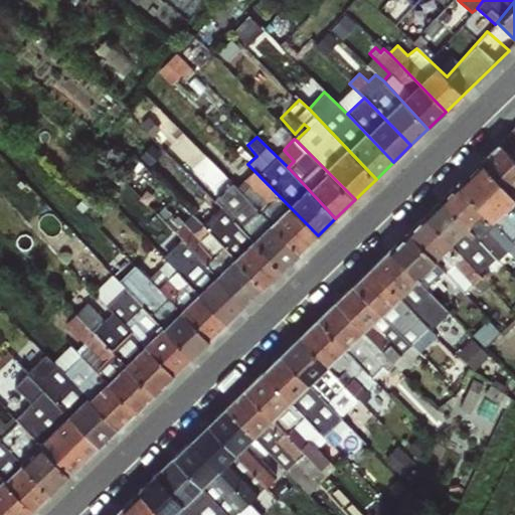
[(480,162),(514,197),(514,161),(499,144),(480,162)]
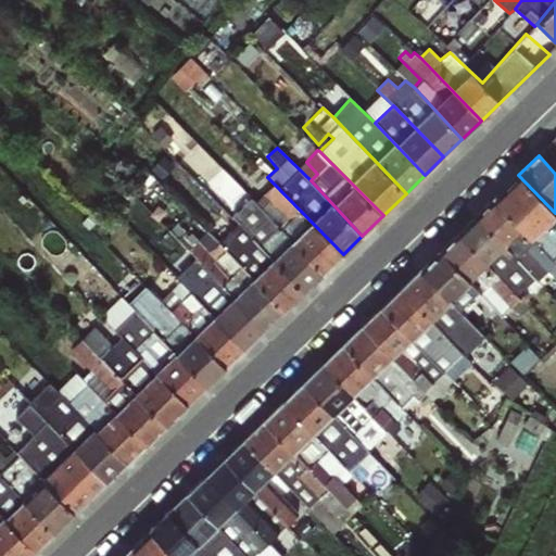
[(494,199),(555,265),(555,213),(518,175),(494,199)]
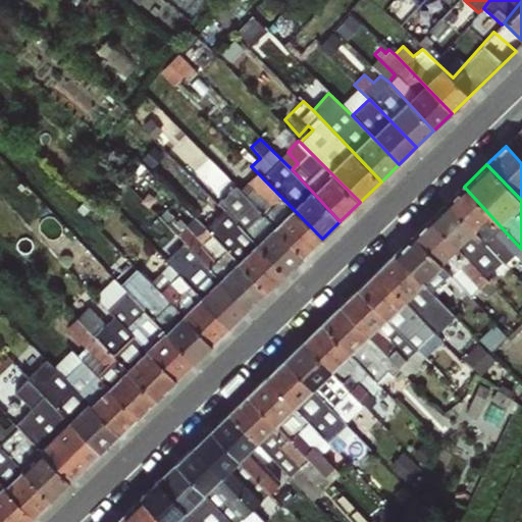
[(304,256),(322,239),(256,171),(240,190),(304,256)]
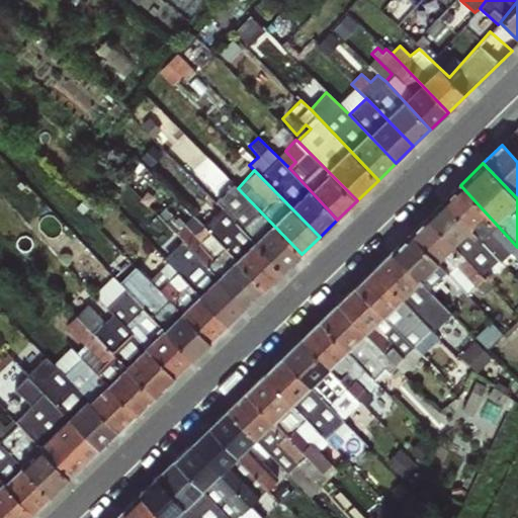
[(282,272),(301,254),(238,188),(235,184),(226,193),(234,201),(225,209),(282,272)]
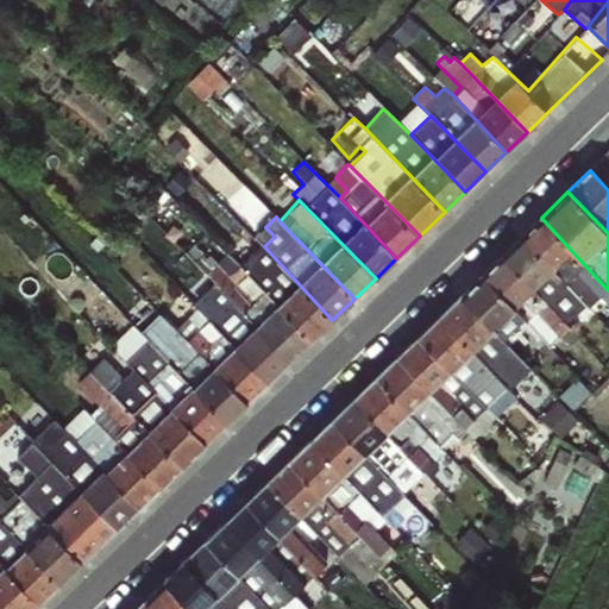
[(521,236),(585,307),(592,314),(603,303),(608,307),(608,305),(608,290),(541,218),(521,236)]
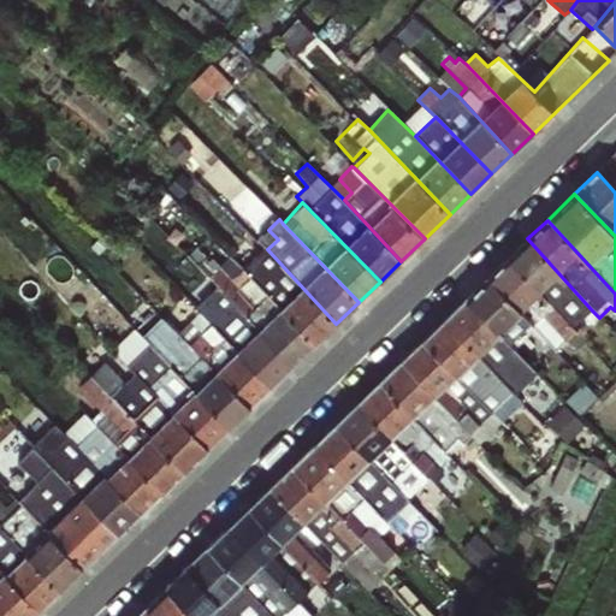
[(508,258),(572,327),(592,311),(527,238),(508,258)]
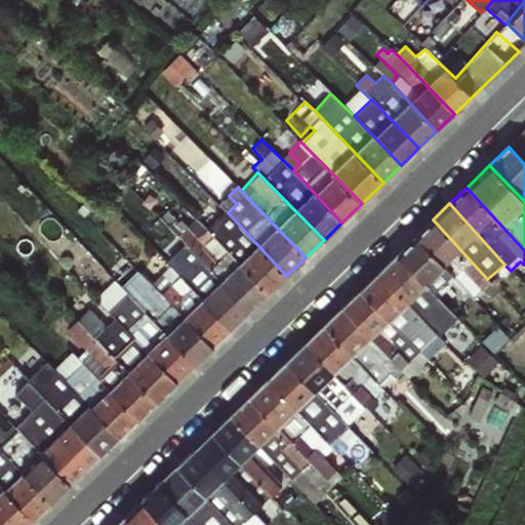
[(268,293),(286,276),(228,212),(226,211),(206,230),(268,293)]
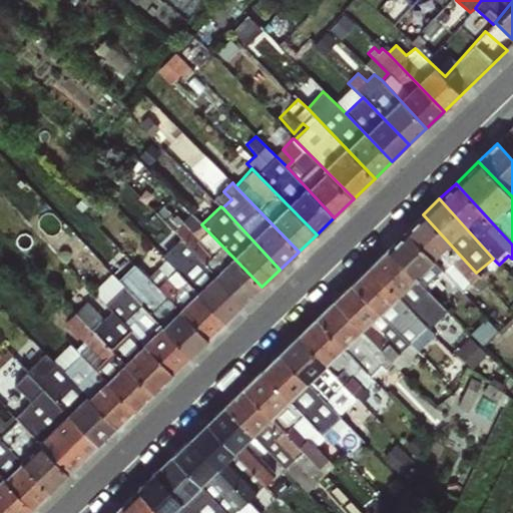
[(225,322),(243,305),(174,229),(156,212),(146,220),(167,243),(159,252),(166,260),(225,322)]
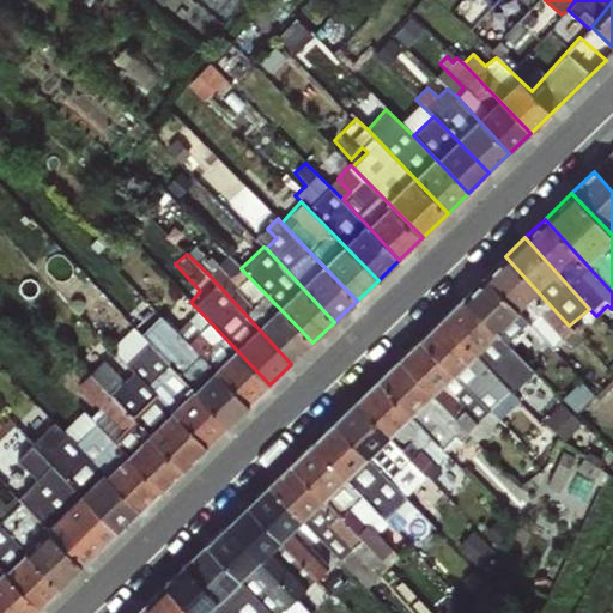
[(486,275),(527,320),(552,347),(571,329),(569,326),(505,256),(486,275)]
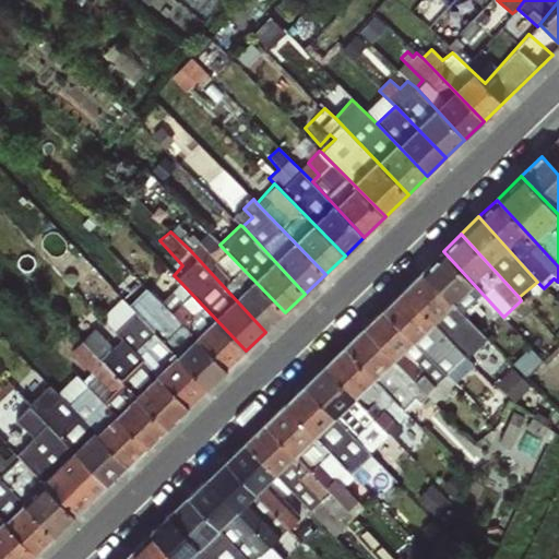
[(265,332),(285,312),(219,245),(211,252),(199,242),(190,250),(265,332)]
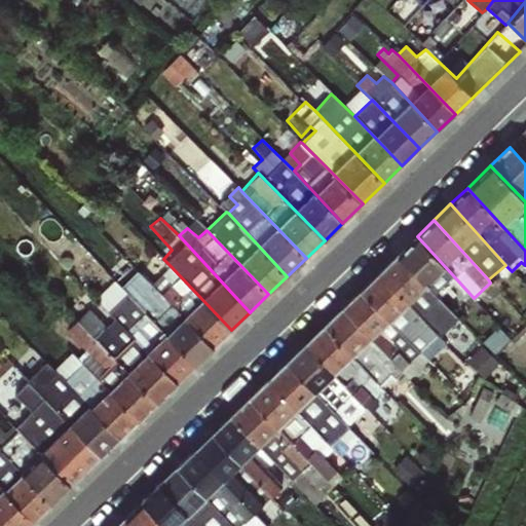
[(396,257),(433,293),(452,274),(417,236),(396,257)]
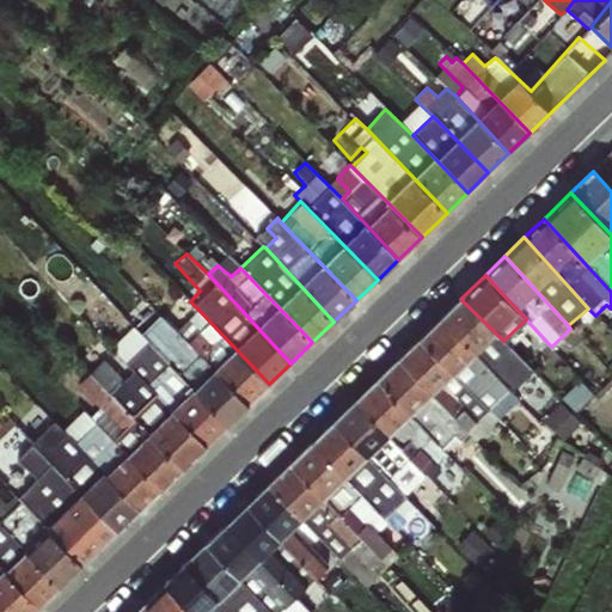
[(441,317),(508,390),(520,379),(531,389),(539,379),(503,341),(460,299),(441,317)]
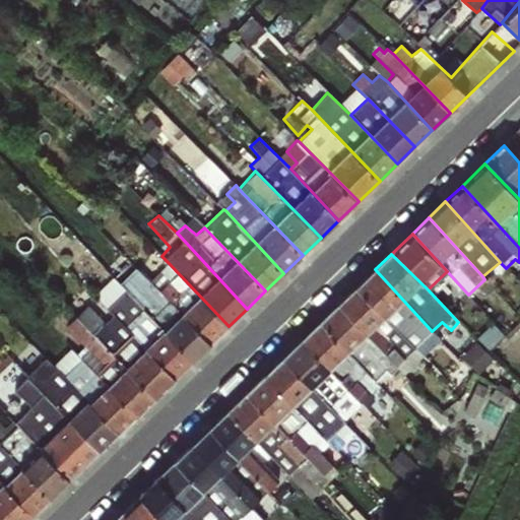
[(209,344),(229,326),(169,263),(150,280),(209,344)]
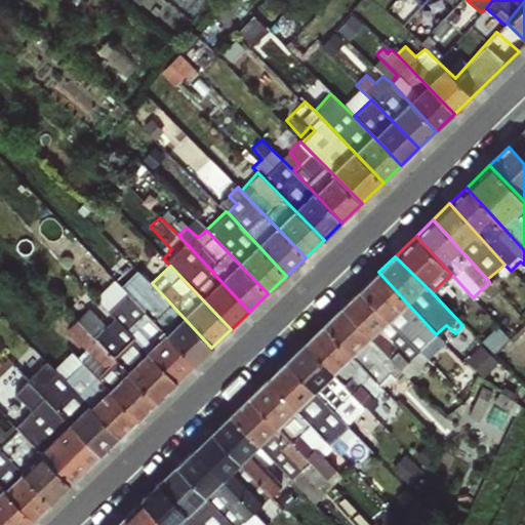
[(194,364),(211,348),(152,283),(137,270),(122,286),(194,364)]
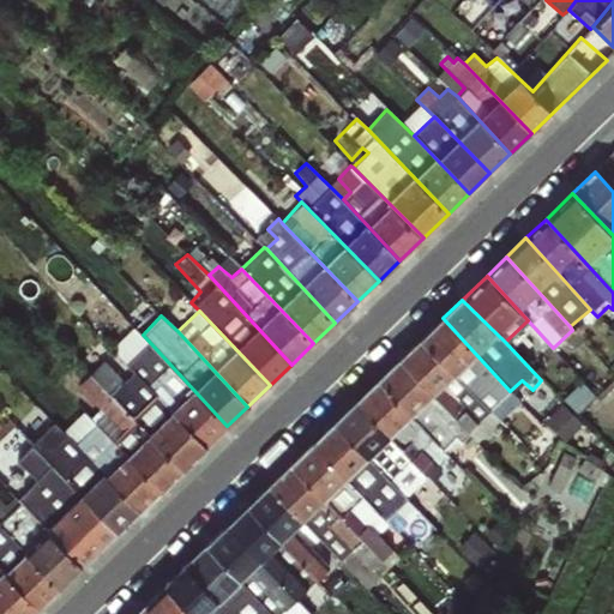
[(420,341),(499,422),(521,402),(510,391),(443,318),(420,341)]
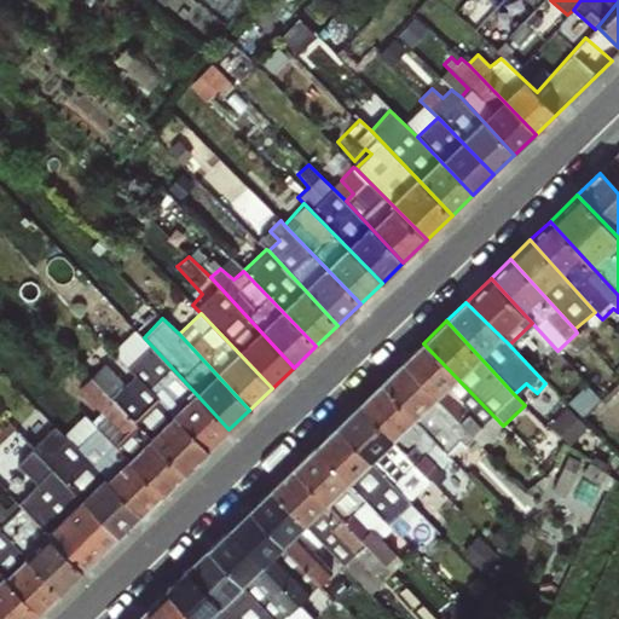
[(208,450),(229,429),(144,337),(136,329),(114,351),(127,368),(208,450)]
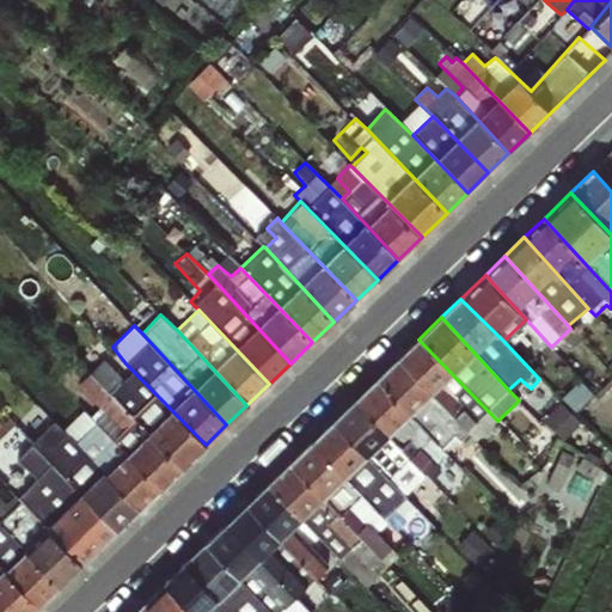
[(398,357),(466,434),(476,441),(497,421),(418,340),(398,357)]
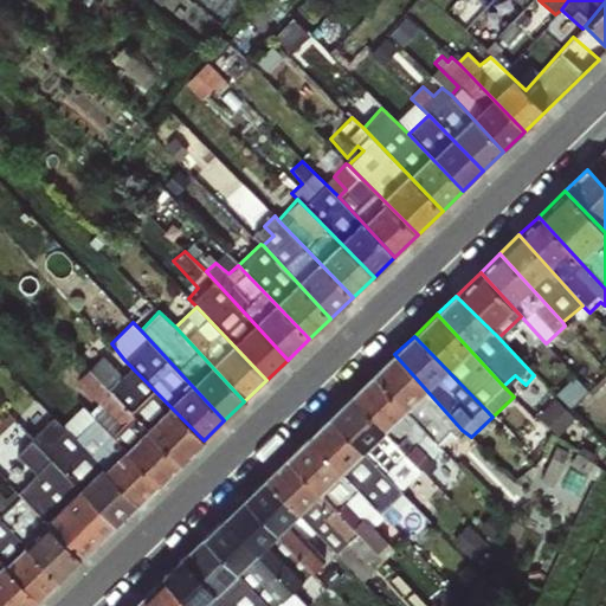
[(373,375),(438,444),(450,432),(455,437),(462,430),(394,354),(373,375)]
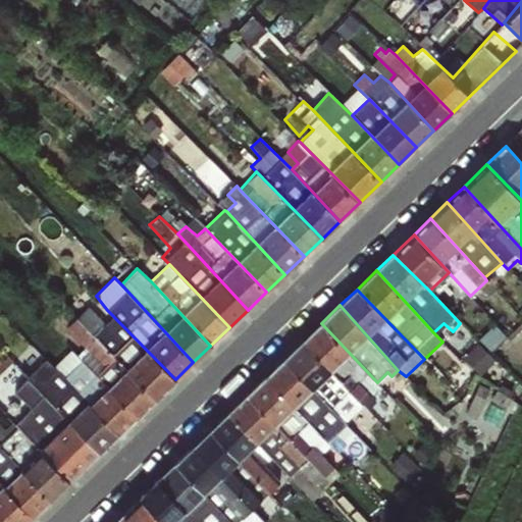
[(89,306),(76,318),(154,399),(175,379),(107,310),(99,317),(89,306)]
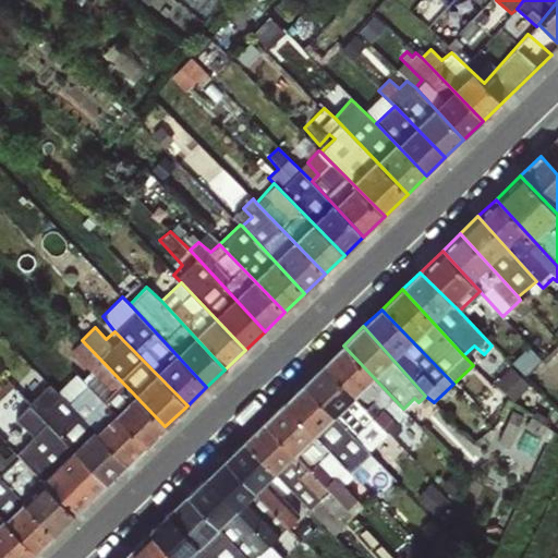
[(146,445),(165,426),(82,340),(70,352),(94,377),(86,384),(146,445)]
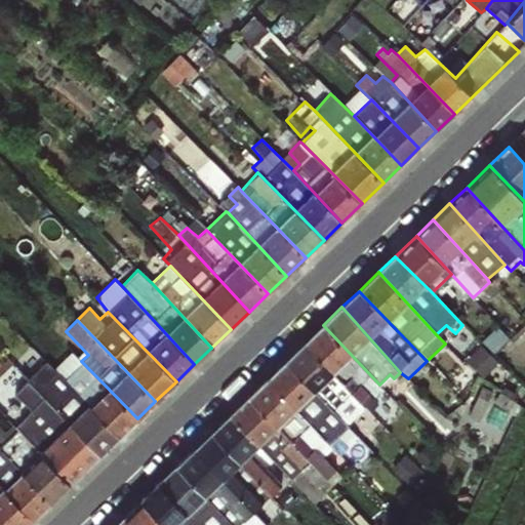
[(305,342),(350,393),(364,407),(382,390),(379,385),(323,325),(305,342)]
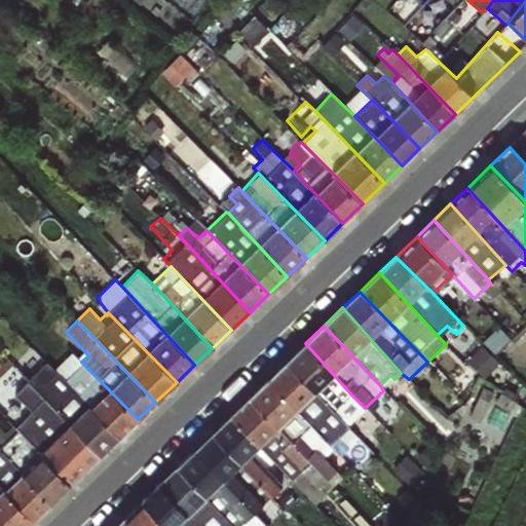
[(286,363),(334,411),(350,393),(305,343),(286,363)]
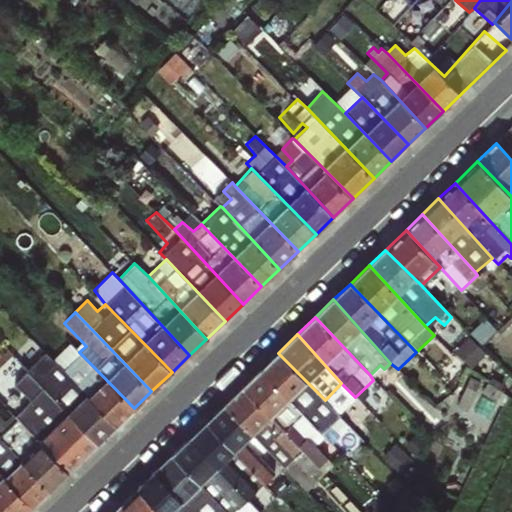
[(116,425),(134,408),(79,352),(77,350),(68,357),(74,362),(64,370),(116,425)]
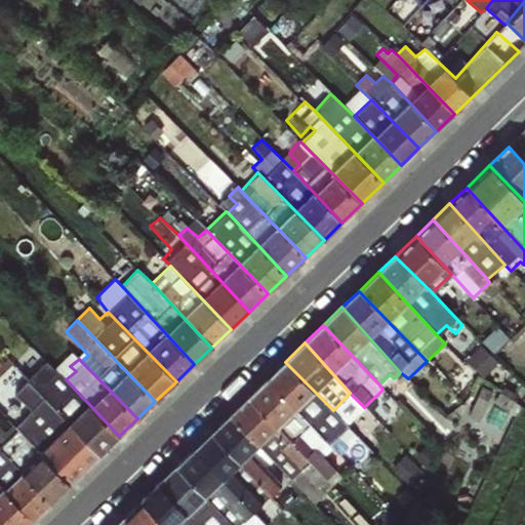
[(99,454),(119,436),(66,379),(47,362),(29,380),(99,454)]
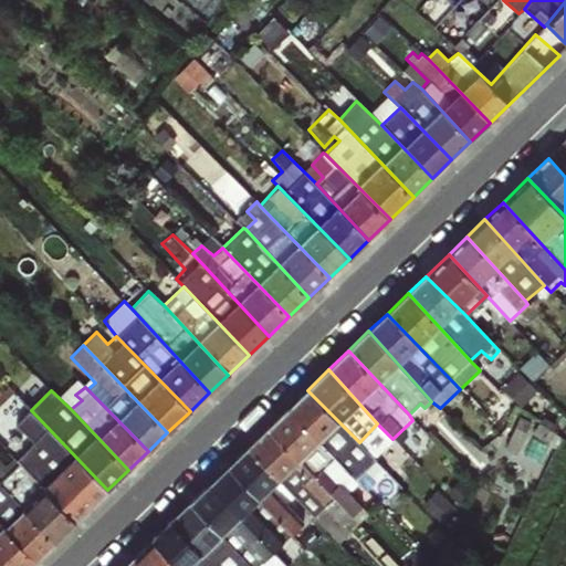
[(289,408),(357,481),(365,474),(364,471),(376,460),(359,442),(307,390),(289,408)]
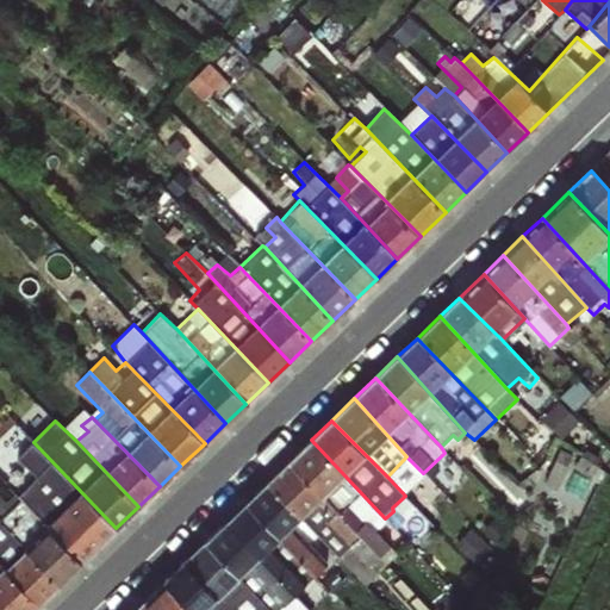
[(82,562),(116,528),(33,442),(25,431),(0,453),(0,455),(18,475),(8,486),(13,495),(82,562)]
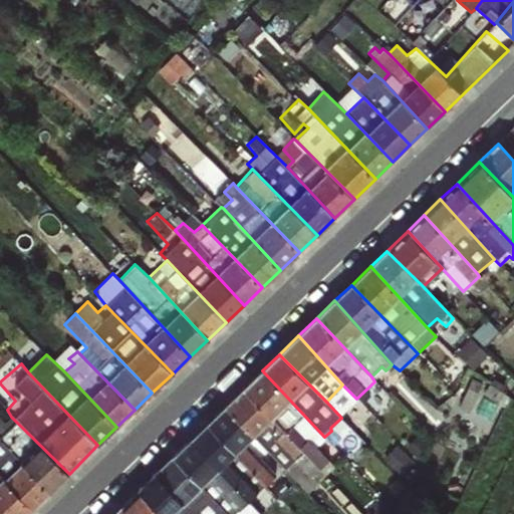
[(243,390),(325,475),(333,468),(315,447),(325,439),(324,437),(262,370),(243,390)]
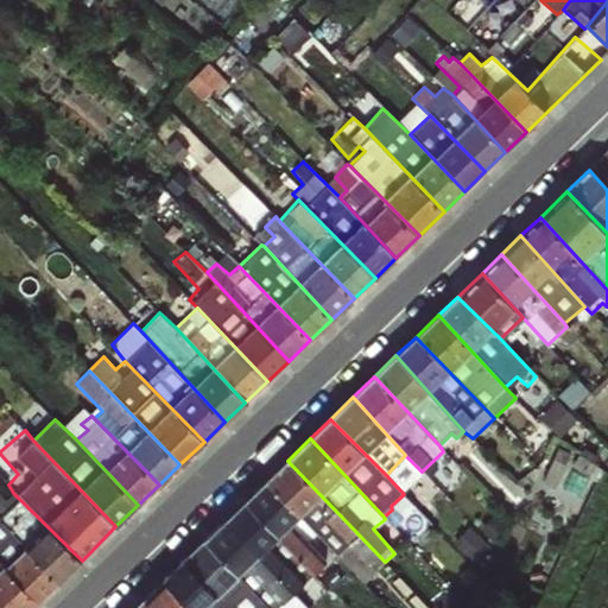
[(267,480),(317,536),(349,567),(359,555),(381,578),(392,569),(385,562),(287,461),(267,480)]
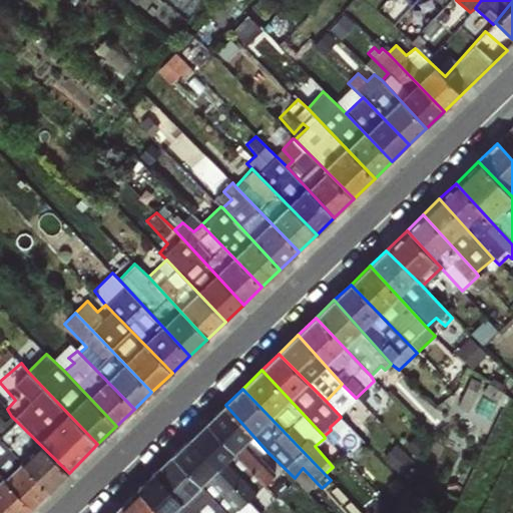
[(206,423),(264,484),(273,476),(260,460),(268,452),(225,405),(206,423)]
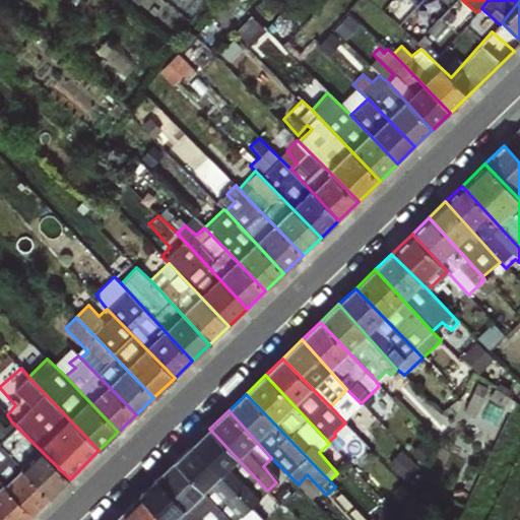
[(0,445),(51,498),(70,479),(11,421),(5,427),(0,423),(0,445)]
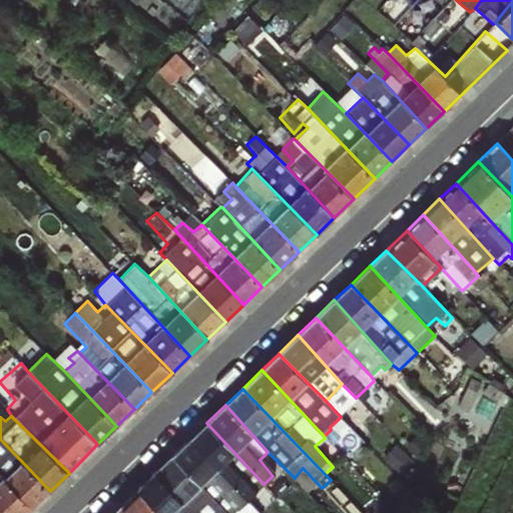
[(190,439),(248,497),(264,484),(206,423),(190,439)]
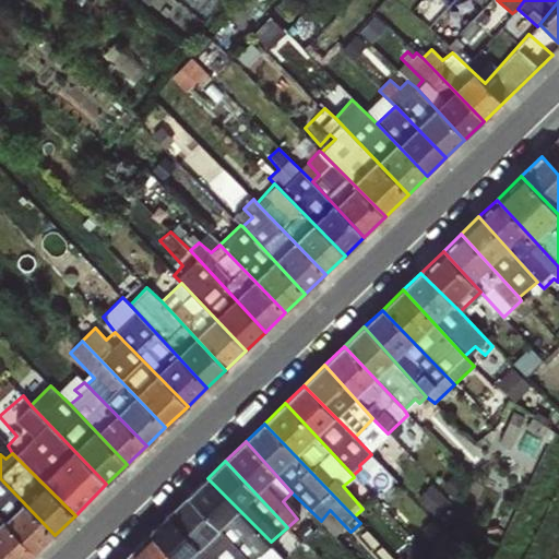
[(0,515),(35,554),(55,535),(0,478),(0,515)]
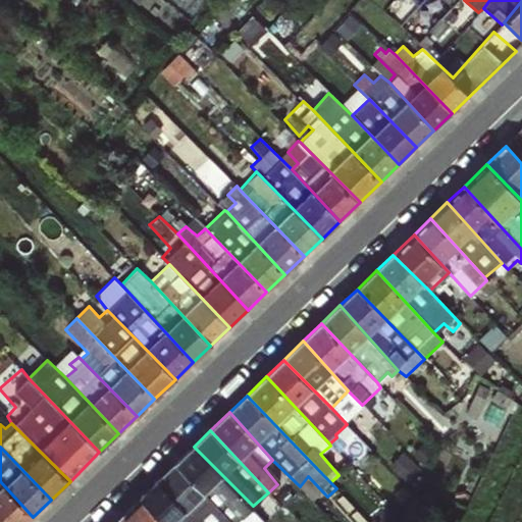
[(174,464),(231,521),(264,521),(253,506),(194,447),(174,464)]
